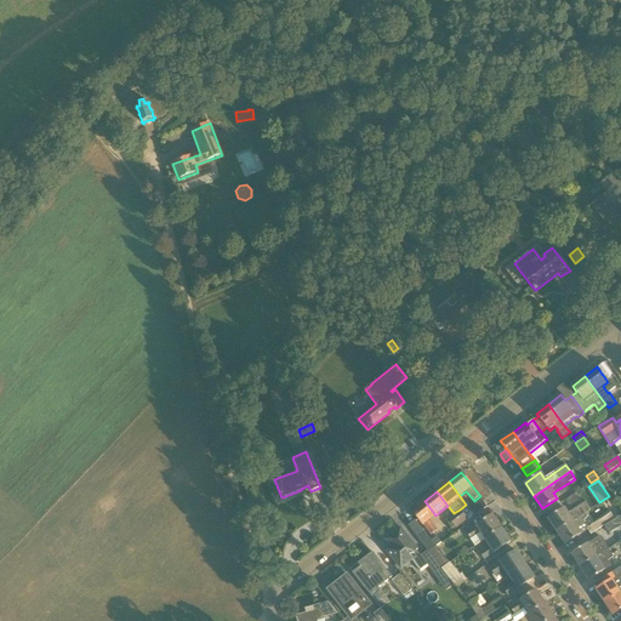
[(474,516),(488,507),(483,500),(469,508),(474,516)]
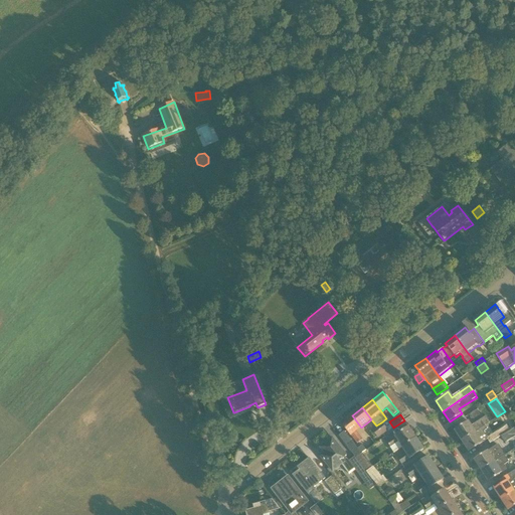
[(361,427),(352,415),(341,423),(351,436),(358,444),(362,440),(356,432),(361,427)]
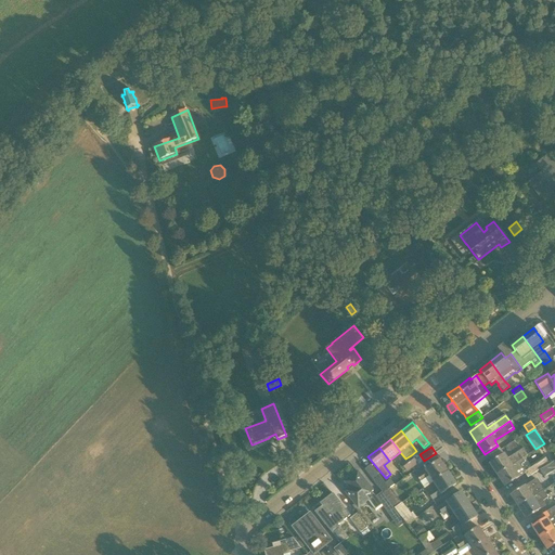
[(495,470),(498,475),(512,466),(527,455),(524,449),(507,460),(504,455),(491,464),(495,470)]
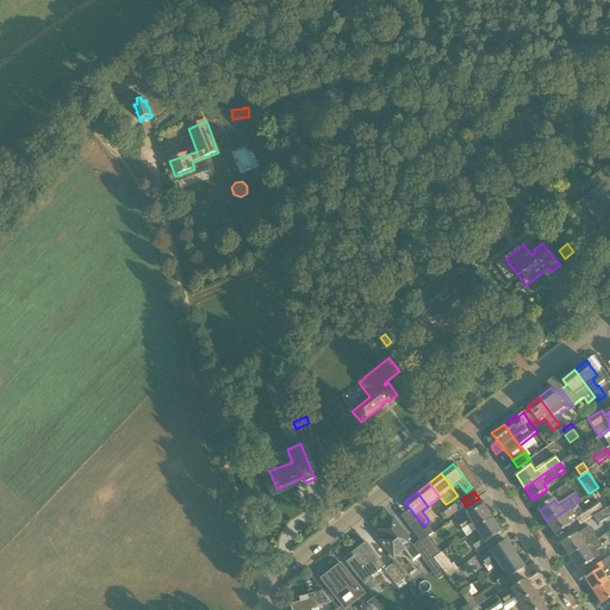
[(460,510),(452,500),(446,504),(454,515),(460,510)]
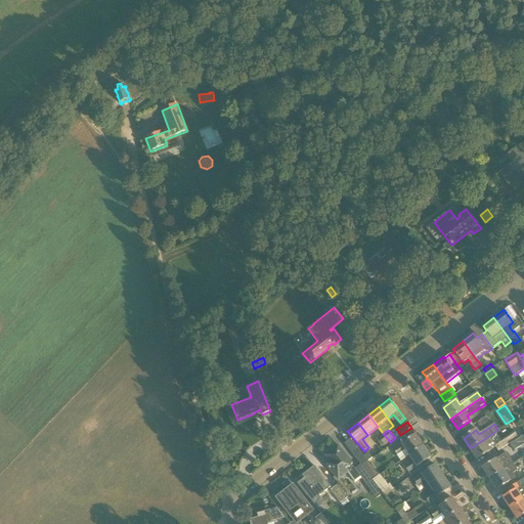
[(390,442),(383,433),(378,437),(385,446),(390,442)]
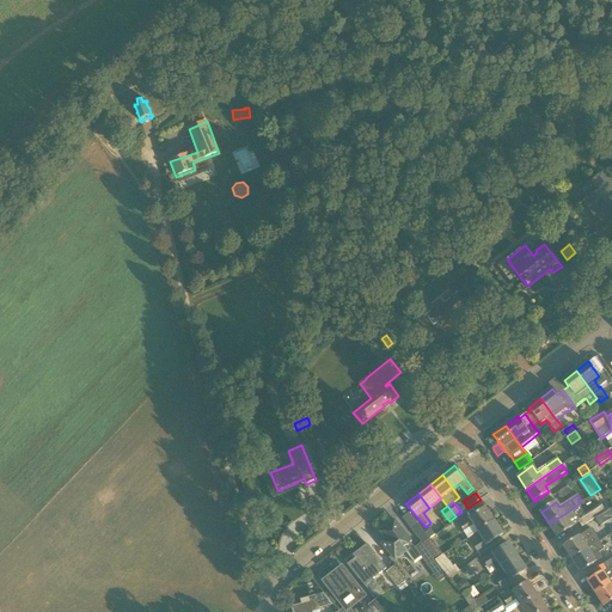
[(582,527),(600,515),(605,513),(601,506),(577,521),(582,527)]
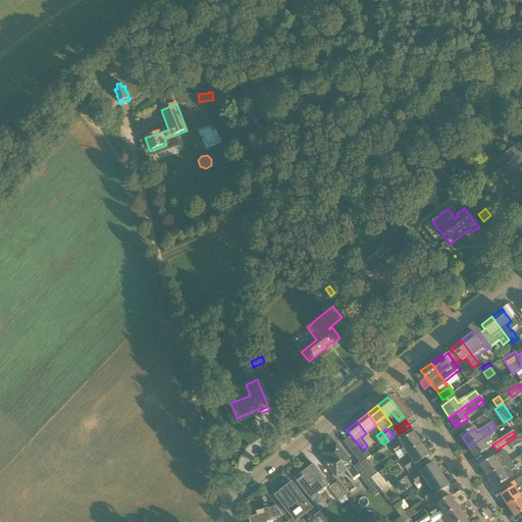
[(414,433),(393,448),(397,454),(405,448),(409,453),(422,445),(414,433)]
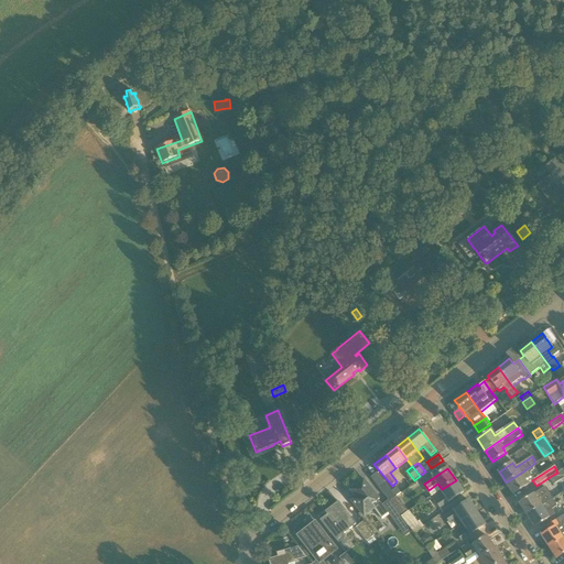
[(559,483),(563,478),(563,468),(557,473),(553,475),(559,483)]
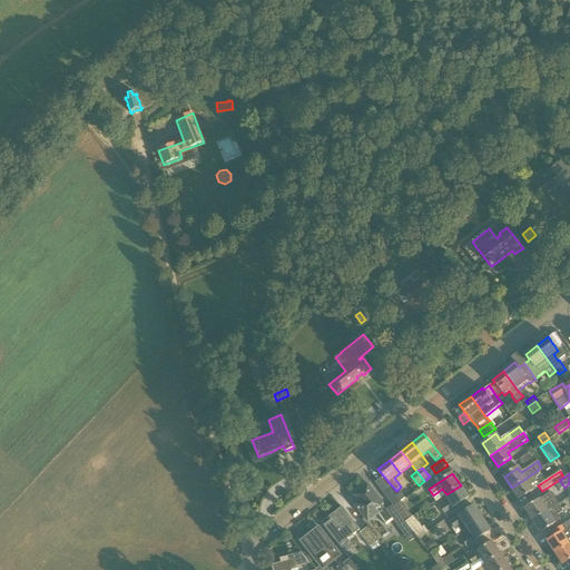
[(375,483),(392,505),(393,508),(405,498),(401,493),(396,497),(381,478),(375,483)]
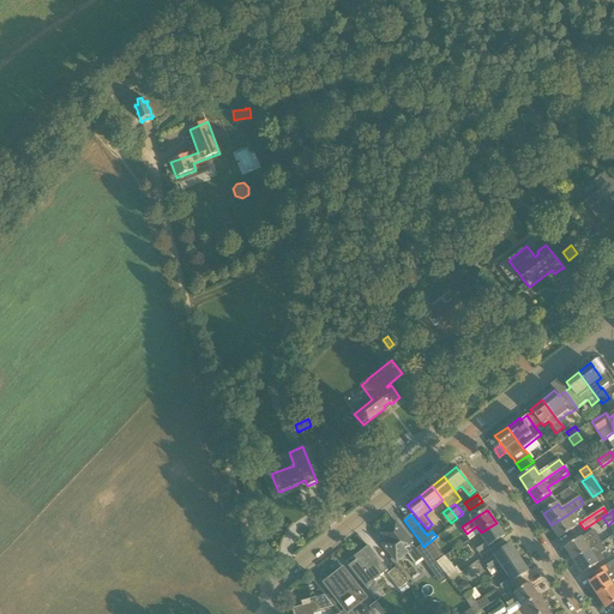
[(566,516),(551,525),(559,539),(575,528),(566,516)]
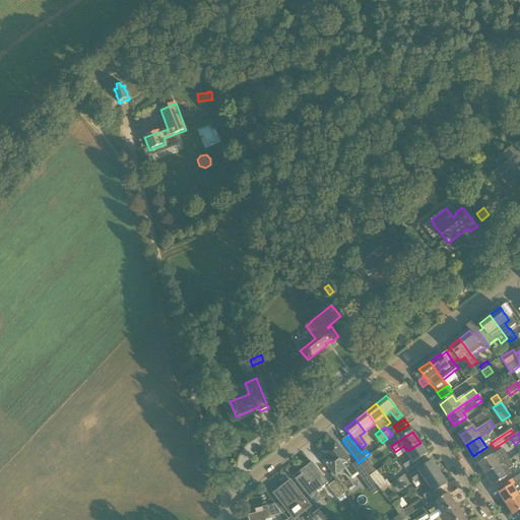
[(349,460),(335,443),(324,452),(328,457),(324,460),(336,476),(345,468),(352,477),(358,473),(364,481),(370,477),(359,463),(358,461),(352,466),(348,461),(349,460)]
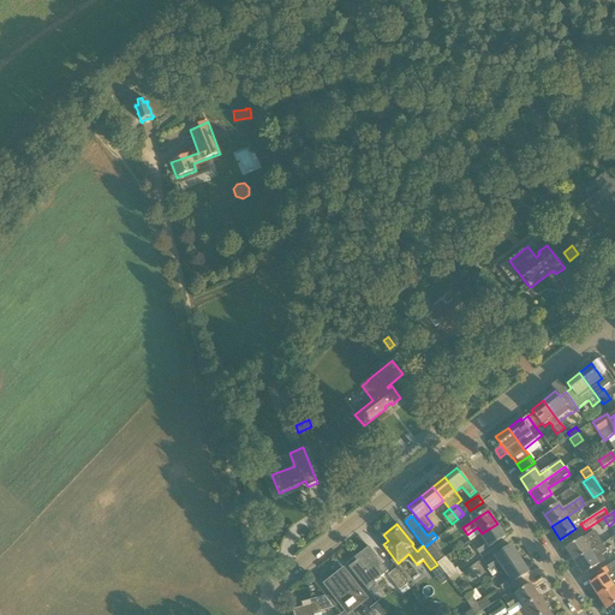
[(481,554),(491,547),(506,537),(497,524),(482,533),(487,542),(477,548),(481,554)]
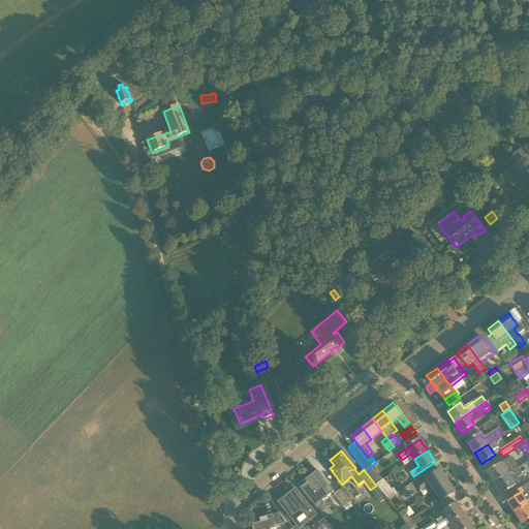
[(501,464),(488,472),(495,484),(507,474),(501,464)]
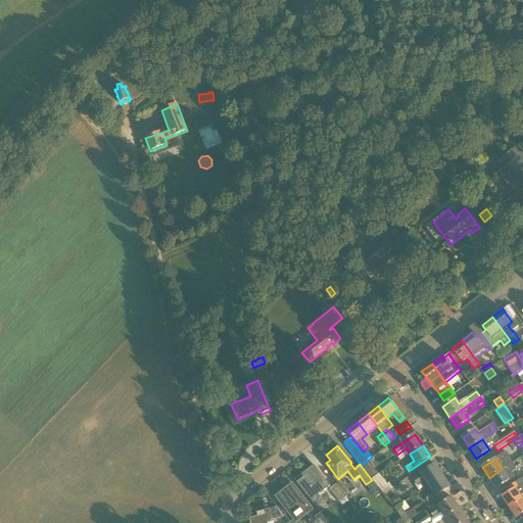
[(517,469),(512,462),(502,469),(489,478),(496,488),(515,477),(512,473),(517,469)]
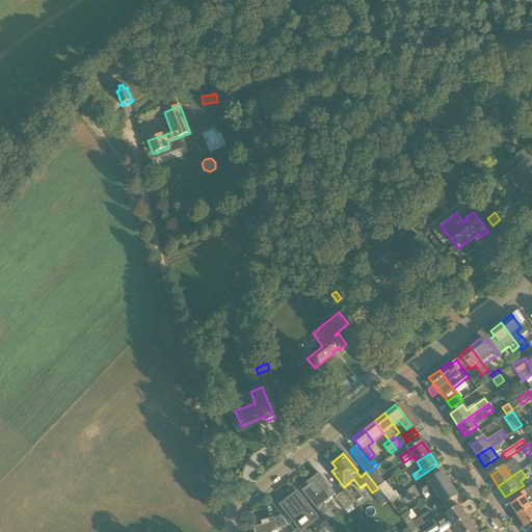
[(331,498),(329,495),(334,491),(320,473),(308,483),(318,497),(312,502),(319,511),(326,506),(324,504),(331,498)]
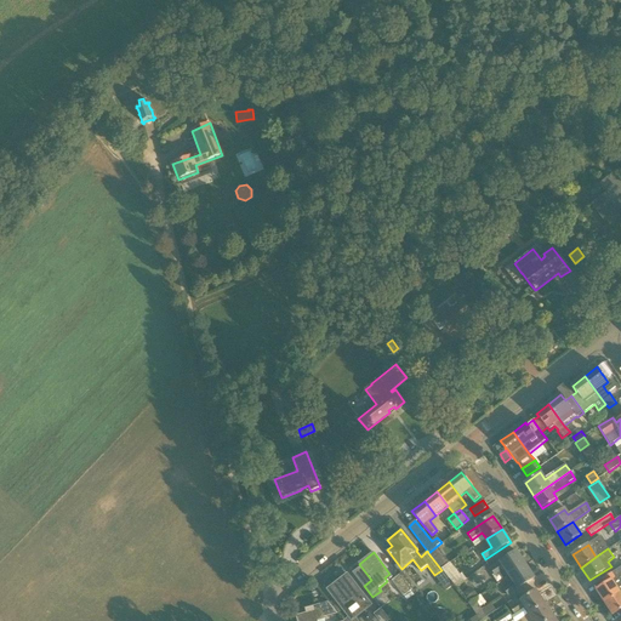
[(491,569),(496,576),(506,569),(511,575),(525,565),(517,552),(491,569)]
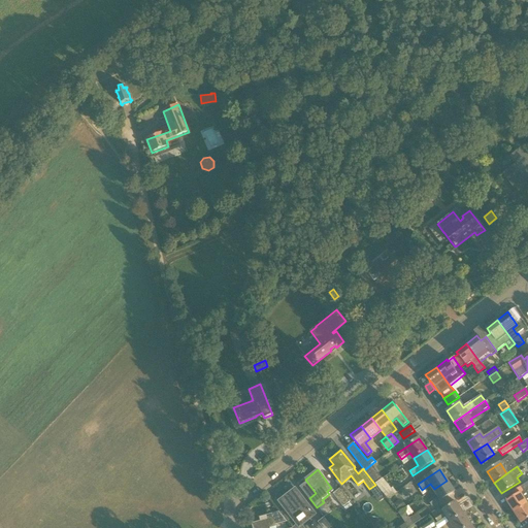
[(378,471),(372,476),(376,482),(383,477),(378,471)]
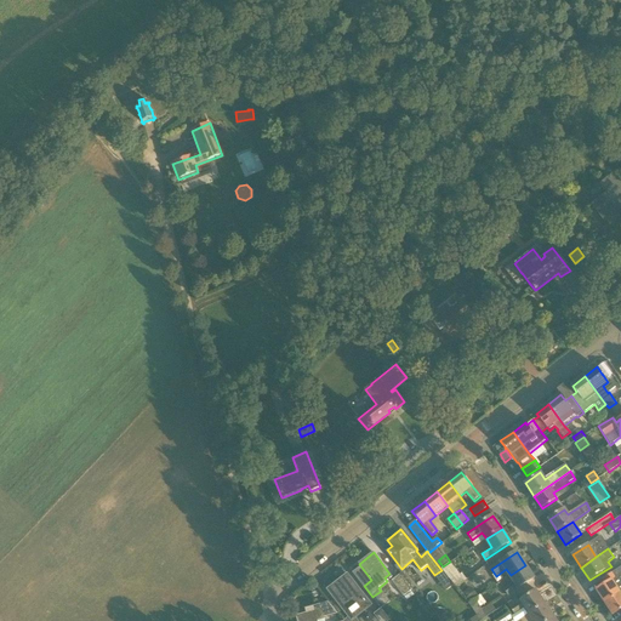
[(510,596),(535,579),(525,565),(511,575),(516,584),(505,590),(510,596)]
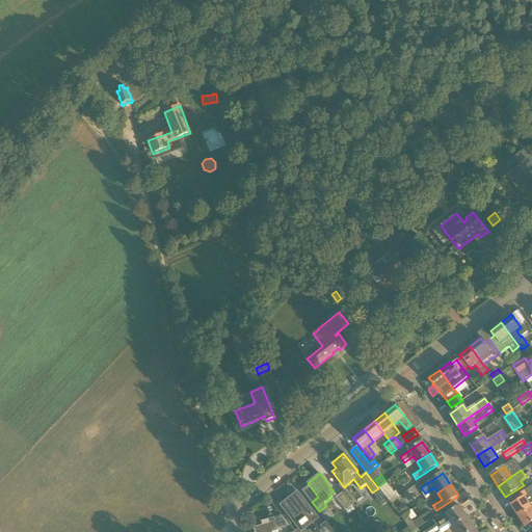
[(519,501),(511,506),(517,516),(531,507),(525,497),(531,493),(531,495),(531,485),(515,496),(519,501)]
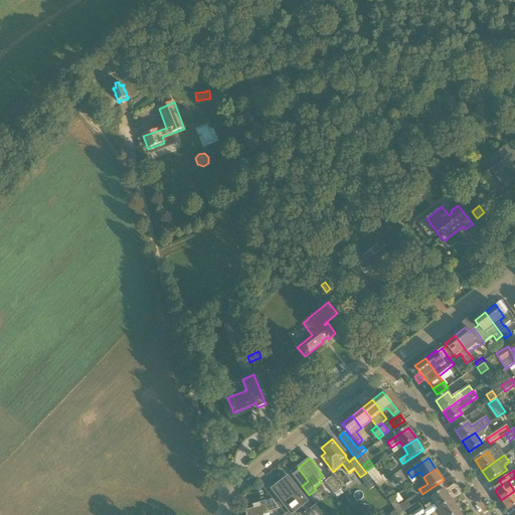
[(384,483),(381,478),(378,480),(374,475),(370,477),(377,487),(384,483)]
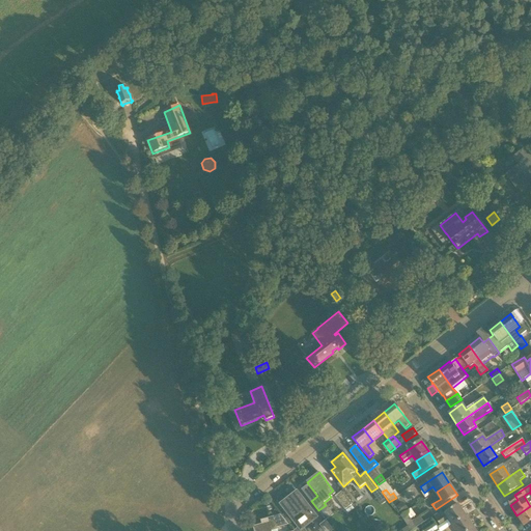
[(297,492),(280,504),(292,521),(296,519),(301,526),(302,525),(304,529),(317,518),(306,503),(297,492)]
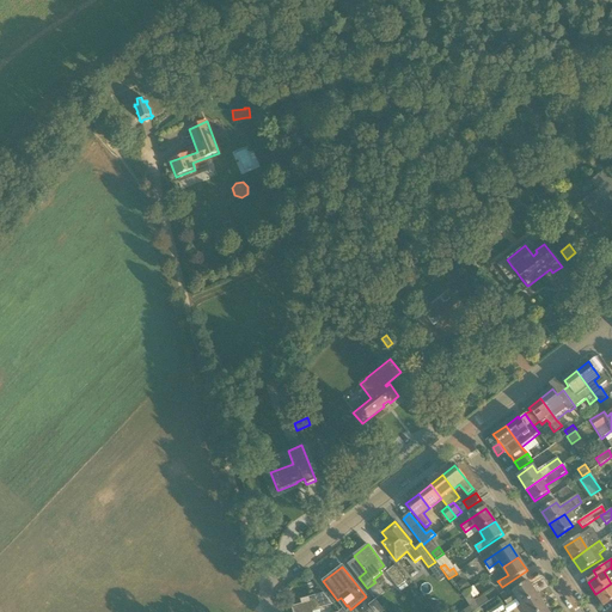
[(398,588),(407,582),(395,567),(386,573),(398,588)]
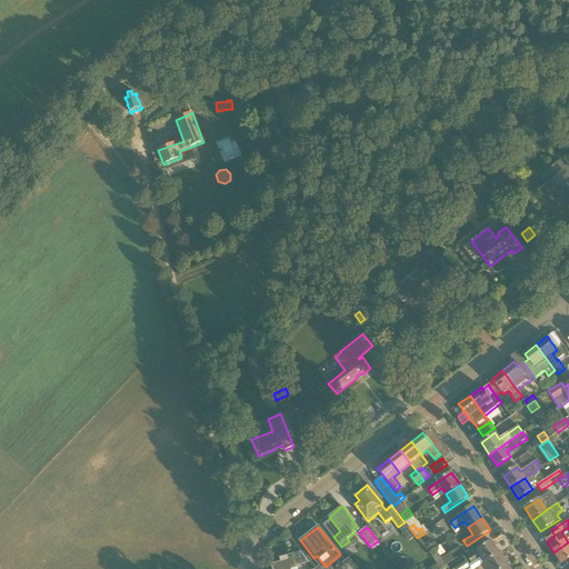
[(431,539),(425,543),(430,551),(437,548),(431,539)]
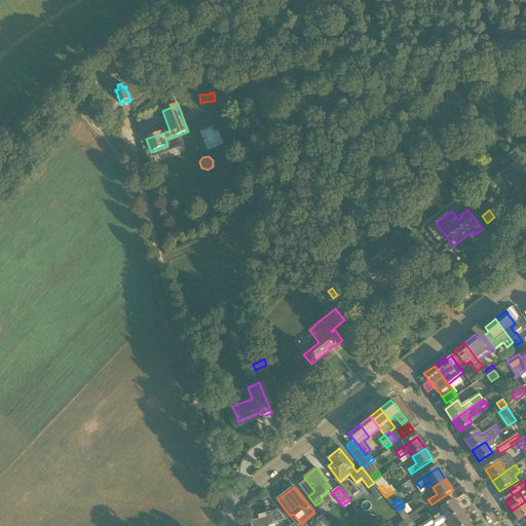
[(448,521),(461,512),(454,500),(431,515),(436,521),(444,515),(448,521)]
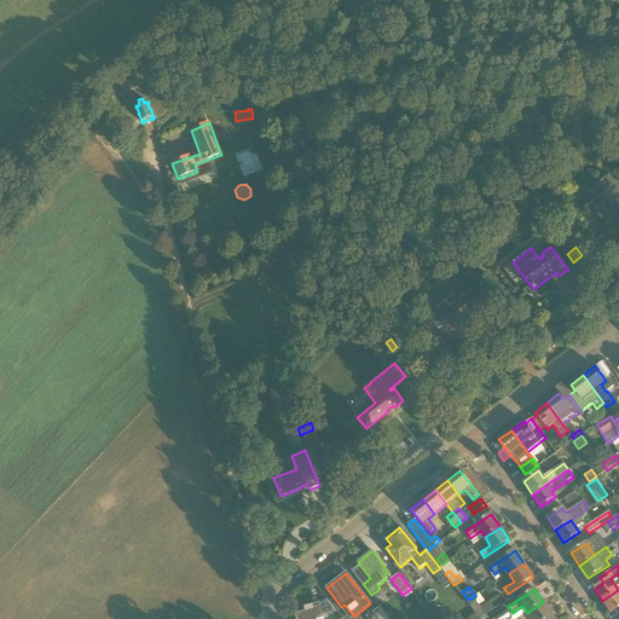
[(618,590),(602,601),(611,614),(618,608),(618,590)]
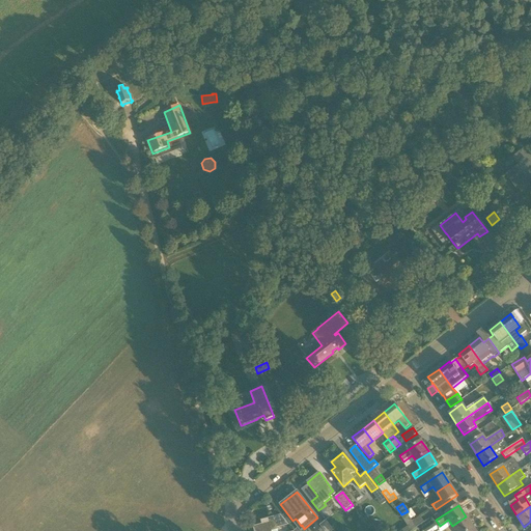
[(409,527),(411,530),(416,528),(412,522),(411,520),(407,512),(401,515),(400,515),(408,527),(409,527)]
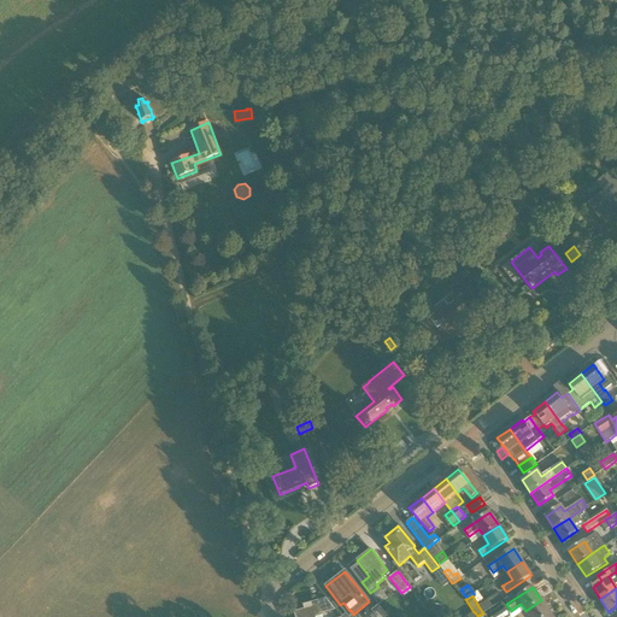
[(529,616),(544,616),(551,613),(541,600),(526,611),(529,616)]
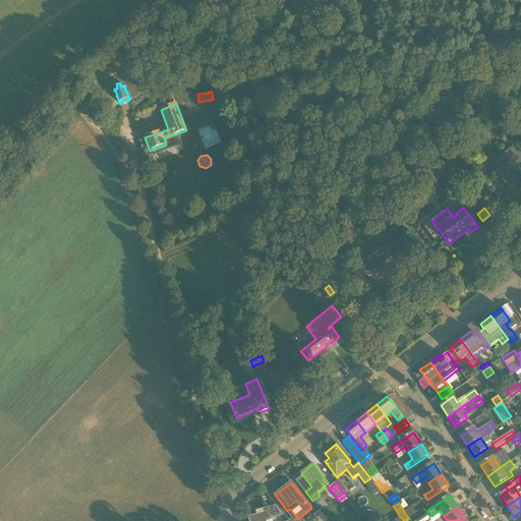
[(268,520),(273,520),(270,509),(263,511),(264,513),(248,517),(249,520),(268,520)]
